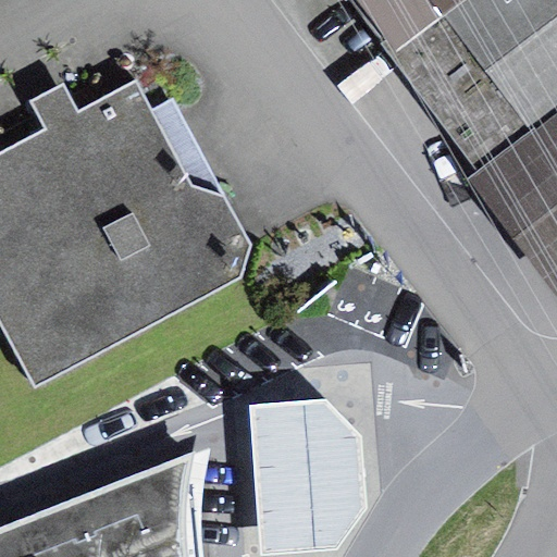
[(358,0),(381,31),(421,0),(358,0)]
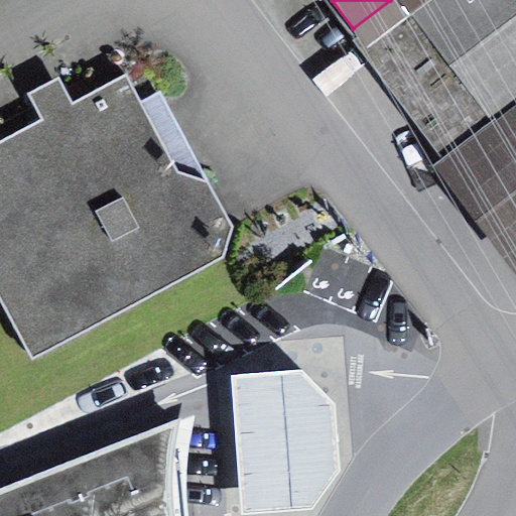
[(515,0),(390,0),(353,28),(515,247),(515,0)]
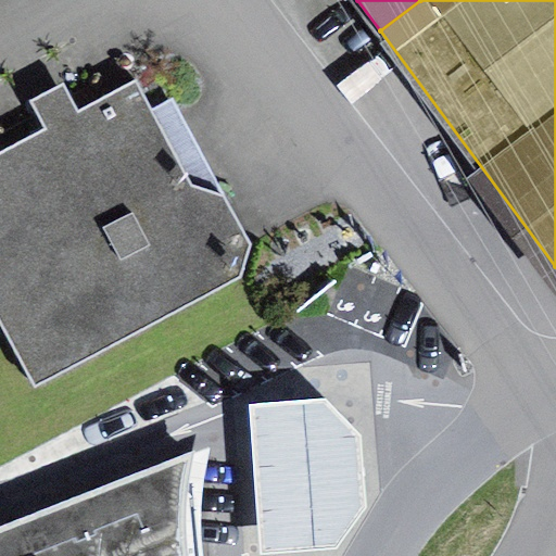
[(136,83),(0,150),(0,330),(33,393),(239,280),(252,244),(225,197),(190,186),(151,111),(136,83)]
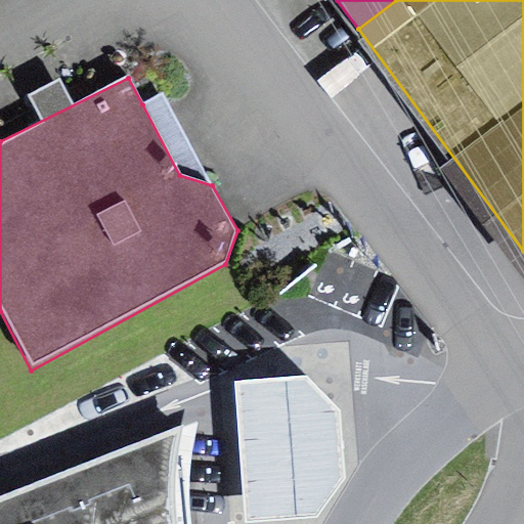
[(163,92),(142,104),(179,175),(212,185),(163,92)]
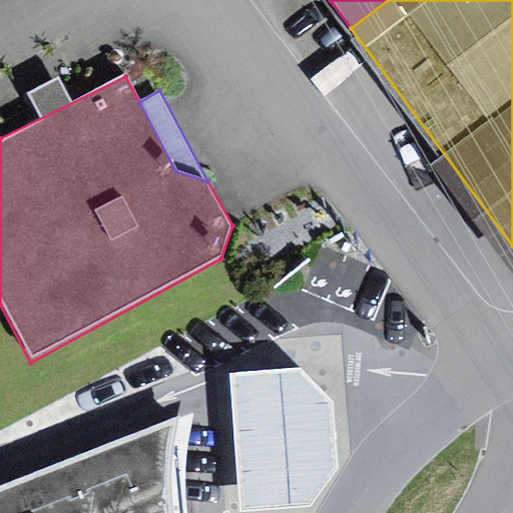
[(301,365),(230,370),(241,505),(305,500),(336,463),(333,397),(301,365)]
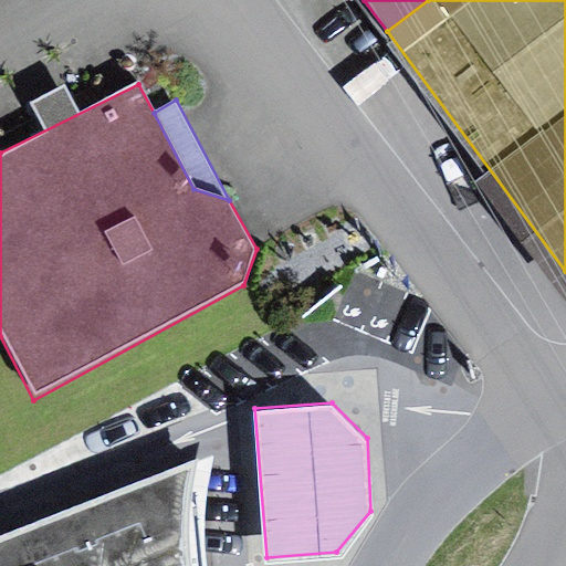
[(207,565),(206,552),(205,530),(206,507),(209,483),(215,457),(198,460),(191,500),(189,535),(191,565),(207,565)]
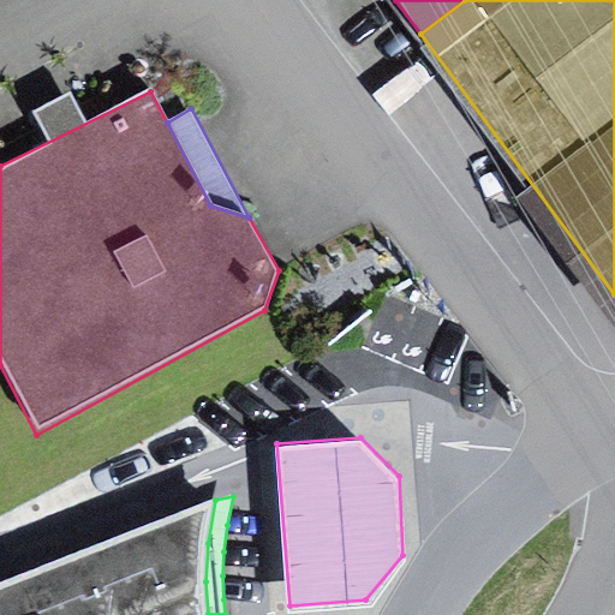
[(0,614),(208,614),(206,581),(208,543),(215,500),(0,585),(0,614)]
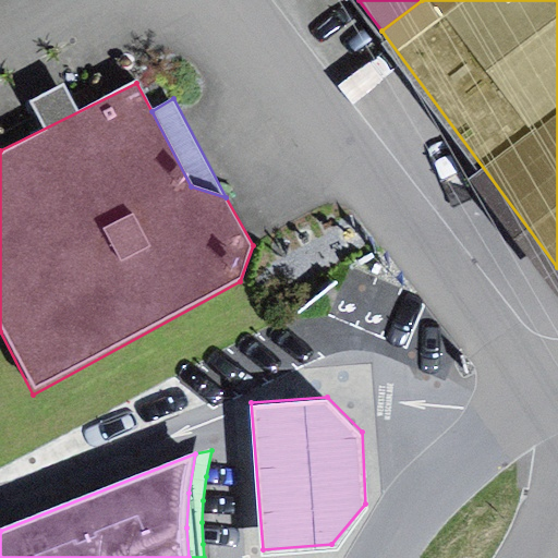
All buildings are outlined.
